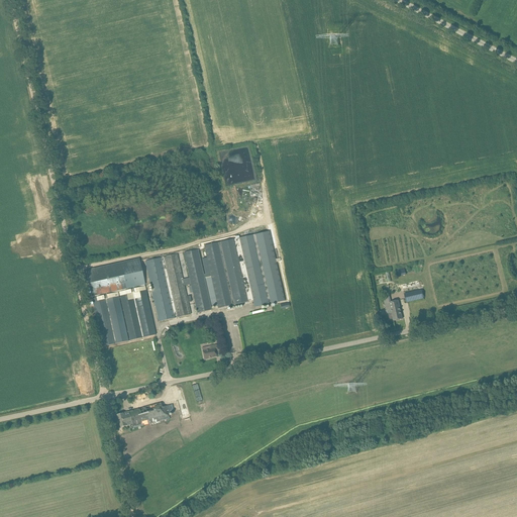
[(239,237),(234,239),(248,302),(252,301),(254,308),(285,301),(270,231),(239,237)]
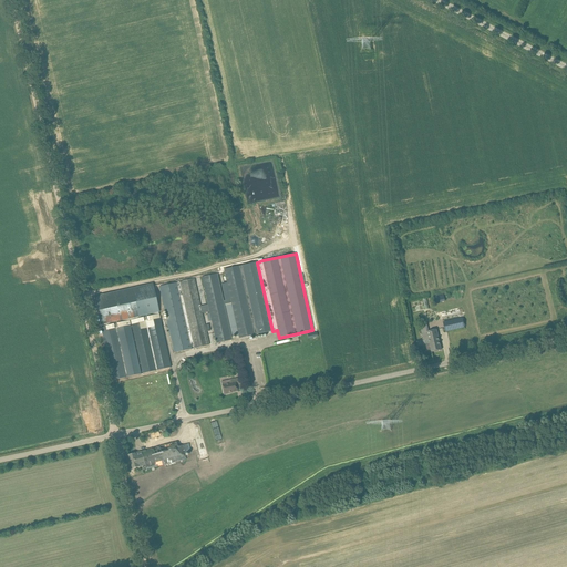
[(257,263),(224,269),(230,299),(223,301),(224,303),(224,306),(232,303),(239,339),(272,331),(257,263)]
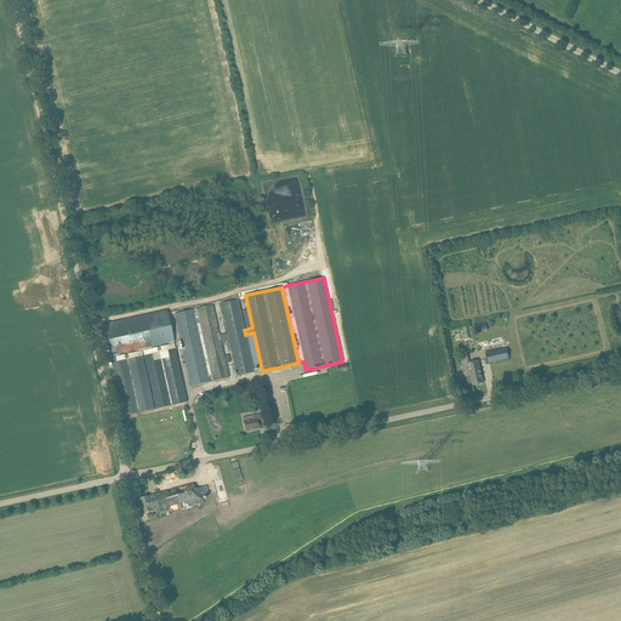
[(245,332),(244,330),(238,300),(221,303),(228,334),(229,340),(237,376),(254,372),(245,335),(245,332)]
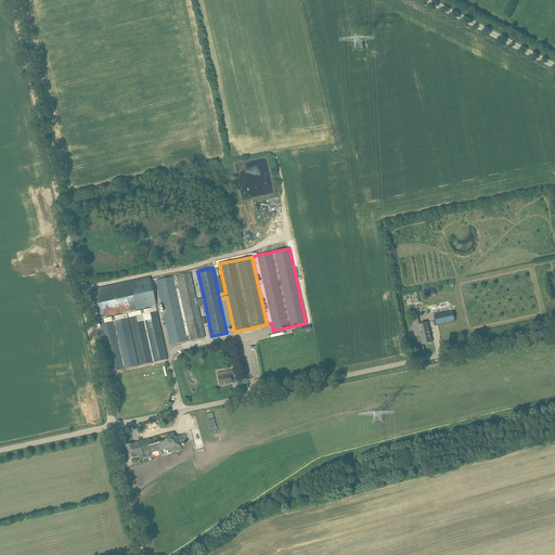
[(190,273),(170,278),(184,343),(188,341),(186,339),(190,339),(190,341),(205,338),(197,306),(205,304),(204,298),(196,299),(190,273)]
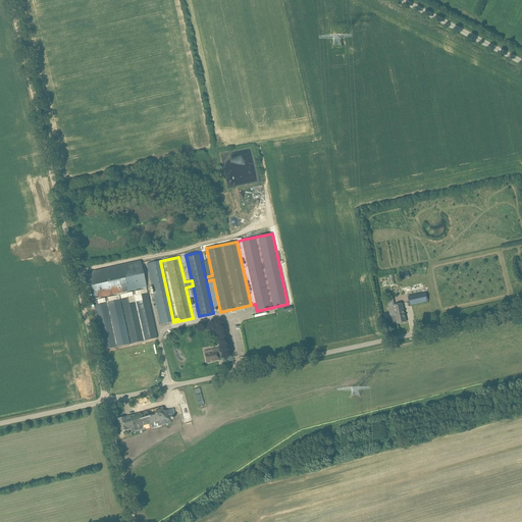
[(141,261),(87,273),(93,300),(99,298),(99,300),(105,299),(146,290),(146,288),(147,288),(141,261)]
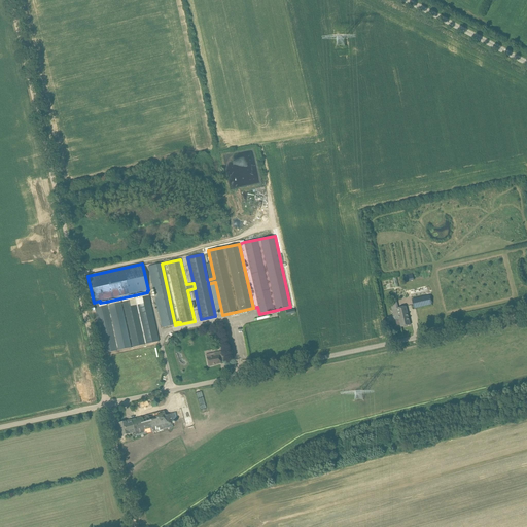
[(162,264),(148,267),(162,328),(175,325),(162,264)]
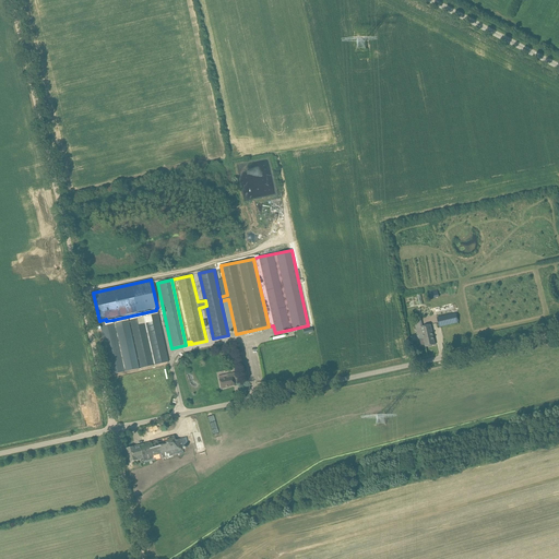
[(453,305),(432,310),(433,313),(436,313),(439,328),(458,323),(455,313),(453,305)]
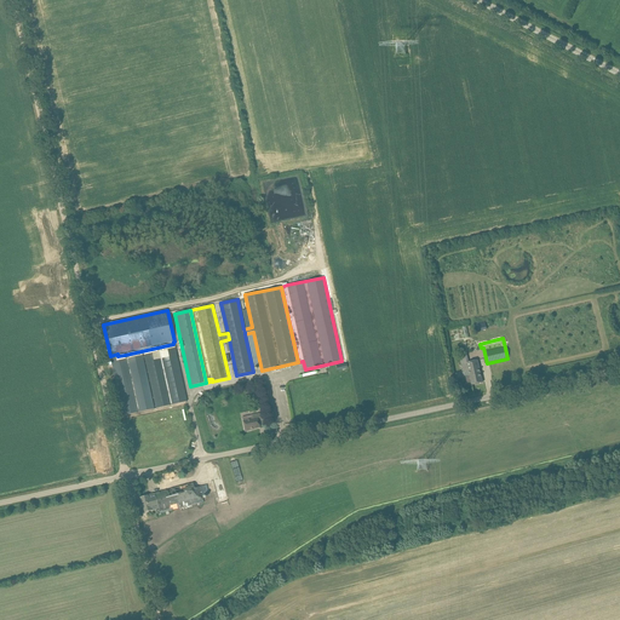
[(173,344),(143,350),(156,409),(187,402),(173,344)]
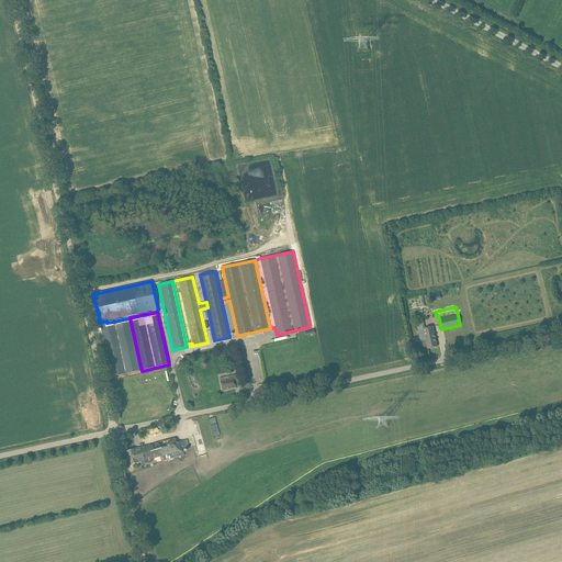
[(107,323),(100,324),(112,378),(139,371),(128,318),(113,322),(107,323)]
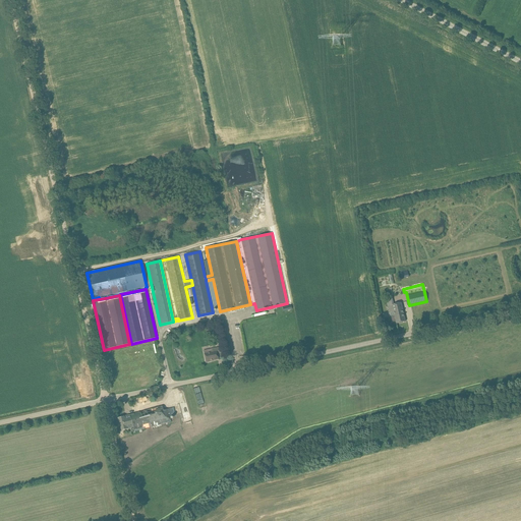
[(401,303),(394,304),(393,297),(386,299),(389,312),(393,311),(394,315),(391,316),(393,325),(405,322),(401,303)]
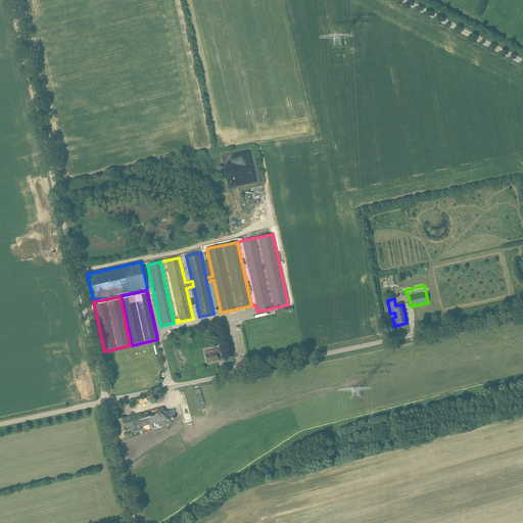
[(223,354),(222,349),(222,348),(212,350),(214,353),(204,355),(206,365),(212,363),(211,363),(219,361),(218,355),(223,354)]
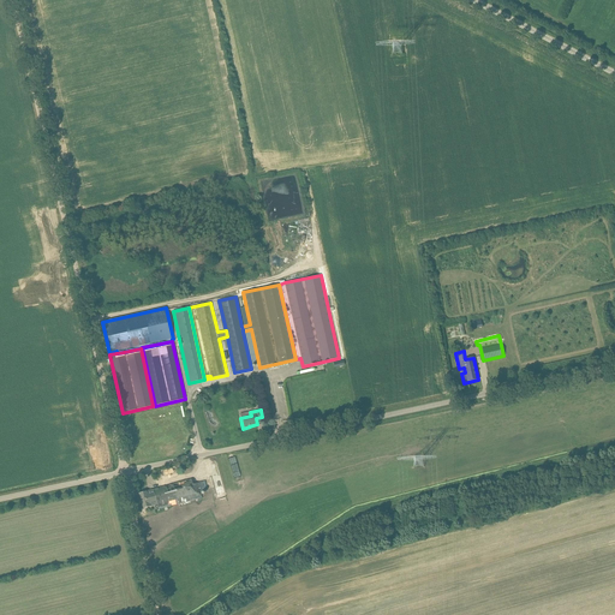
[(93,459),(102,458),(101,454),(107,453),(103,439),(89,442),(93,459)]
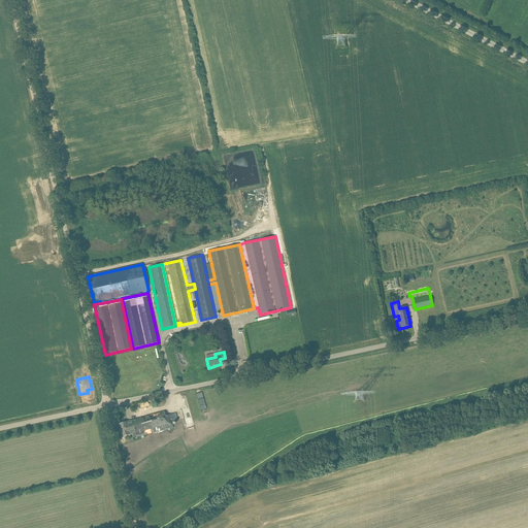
[(175,414),(173,414),(166,416),(165,411),(119,424),(123,436),(132,434),(133,438),(173,427),(172,423),(178,421),(177,419),(175,414)]
